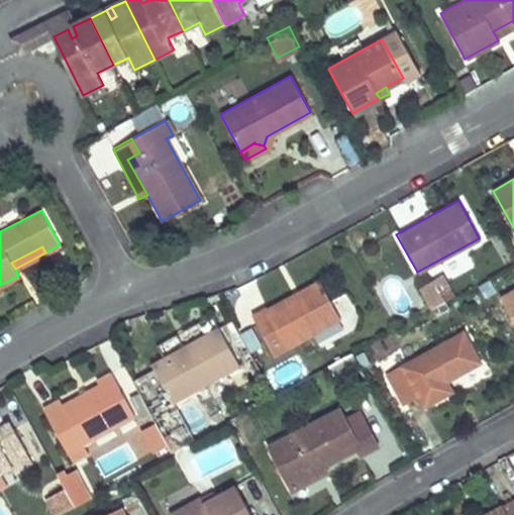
[(442,275),(432,281),(437,290),(447,284),(442,275)]
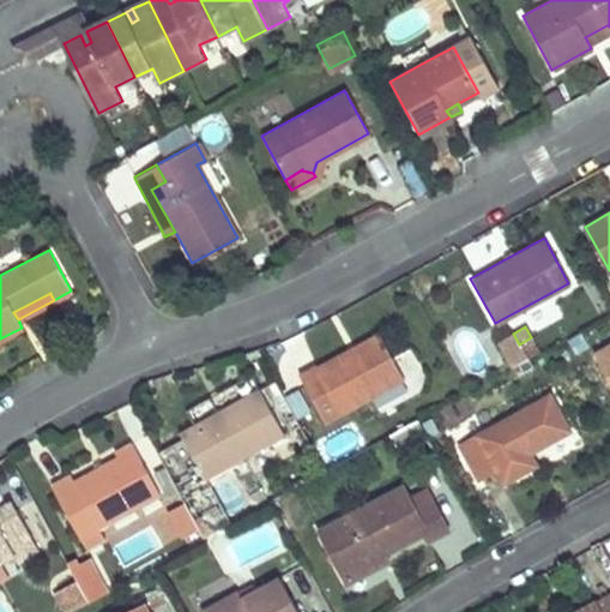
[(513,334),(496,343),(509,367),(526,358),(519,345),(513,334)]
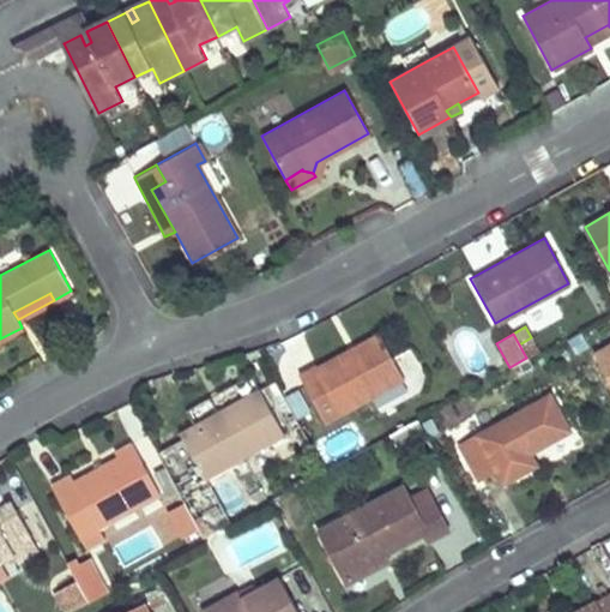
[(322,421),(402,378),(378,335),(318,367),(315,365),(297,375),(322,421)]
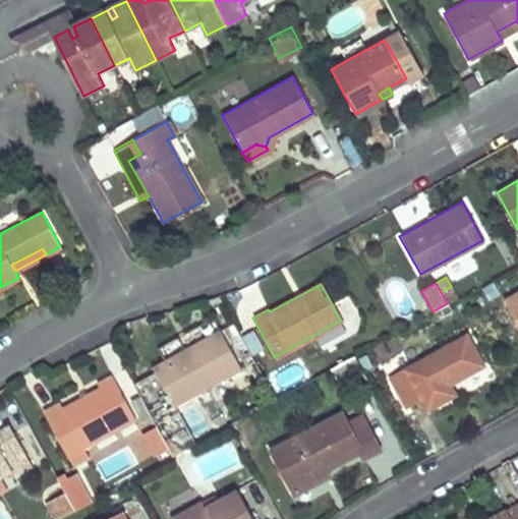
[(517,290),(502,299),(517,327),(517,290)]
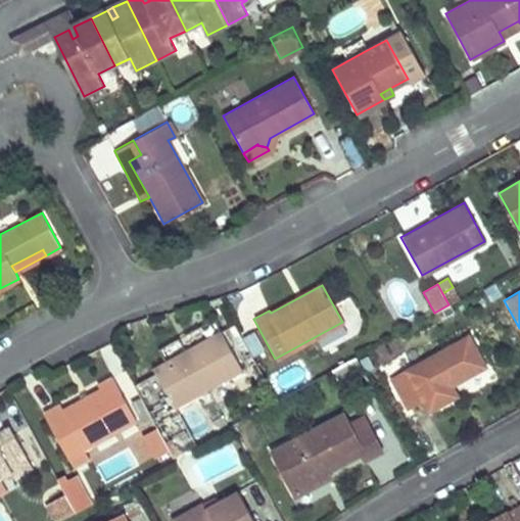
[(241,370),(221,330),(152,368),(173,407),(194,394),(241,370)]
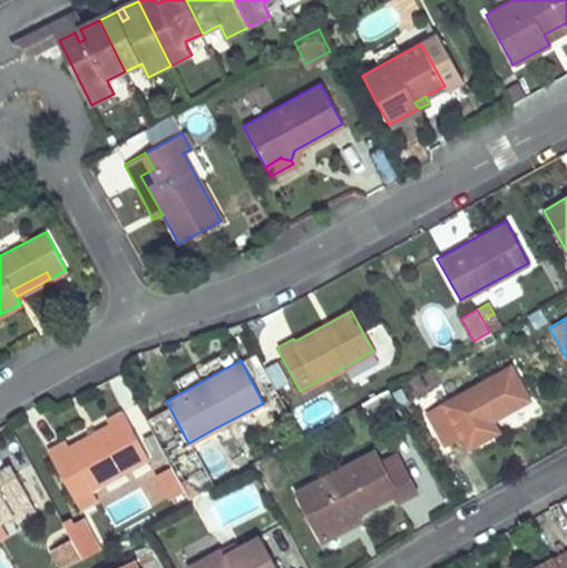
[(491,420),(529,400),(509,365),(426,412),(445,446),(461,438),(467,448),(497,431),(491,420)]
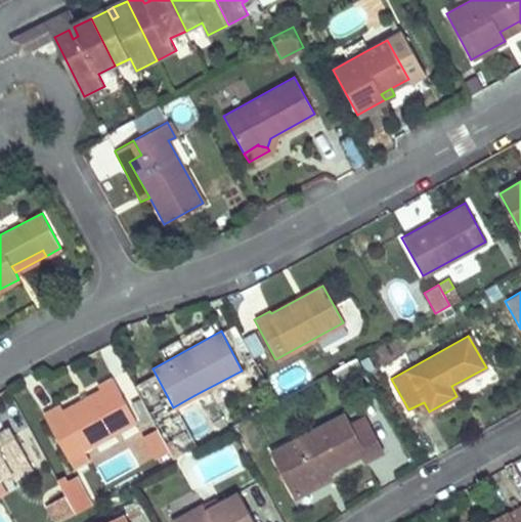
[(339,385),(363,373),(355,358),(332,371),(339,385)]
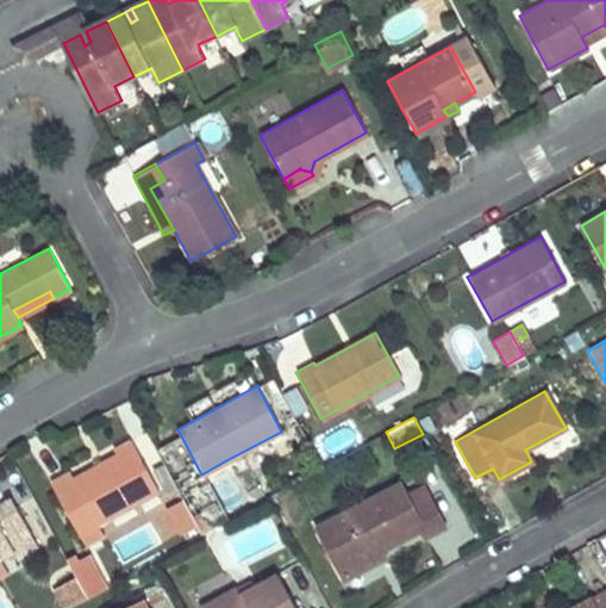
[(98,523),(158,491),(130,440),(113,448),(117,453),(73,477),(70,472),(50,482),(79,534),(98,523)]
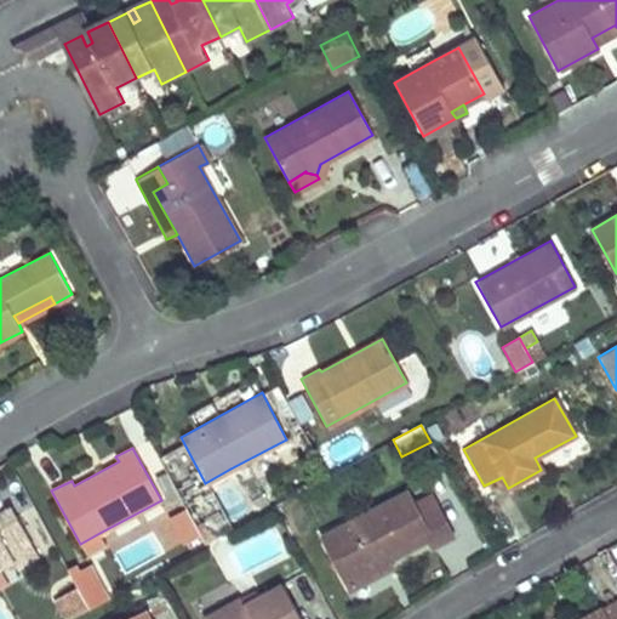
[(451,537),(430,497),(412,505),(406,493),(323,537),(349,588),(380,572),(376,566),(387,560),(428,538),(432,545),(451,537)]
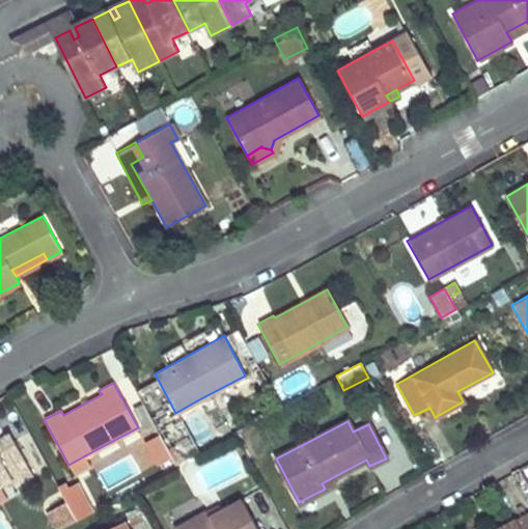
[(34,469),(45,464),(25,428),(15,435),(34,469)]
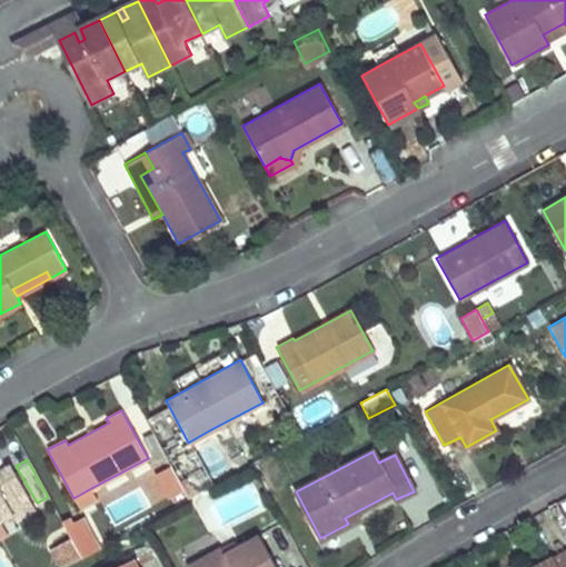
[(0,476),(13,469),(10,464),(0,469),(0,476)]
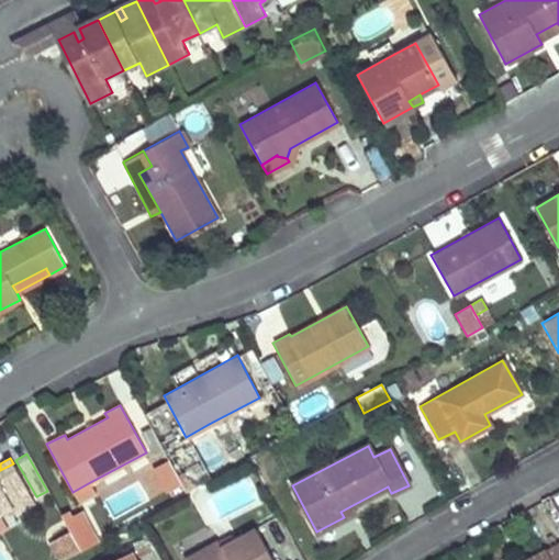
[(34,502),(13,463),(0,470),(0,514),(12,507),(15,514),(34,502)]
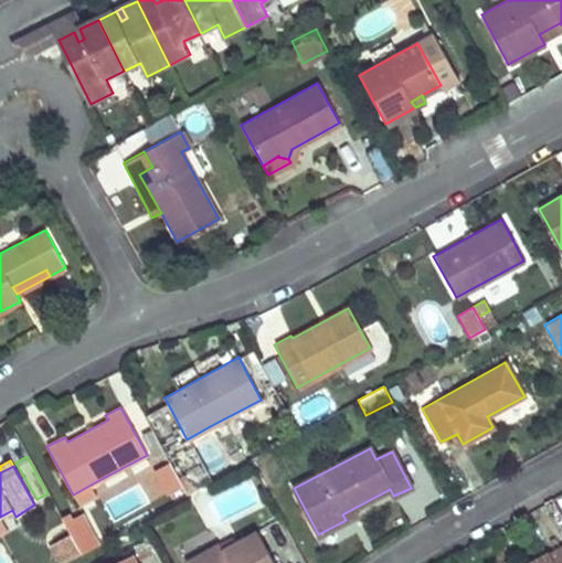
[(78,505),(96,495),(92,486),(91,485),(73,495),(78,505)]
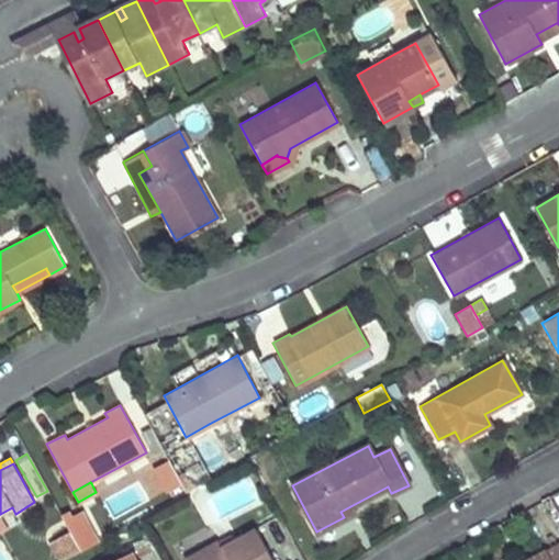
[(344,517),(354,512),(350,506),(341,512),(344,517)]
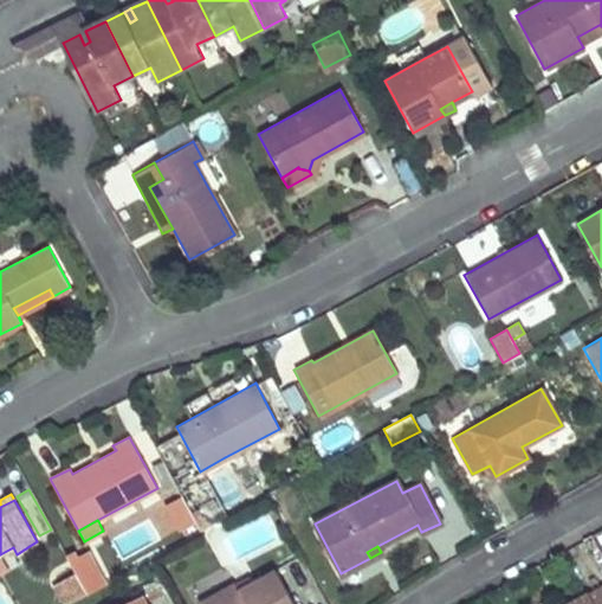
[(105,584),(86,551),(75,556),(72,551),(65,554),(86,595),(105,584)]
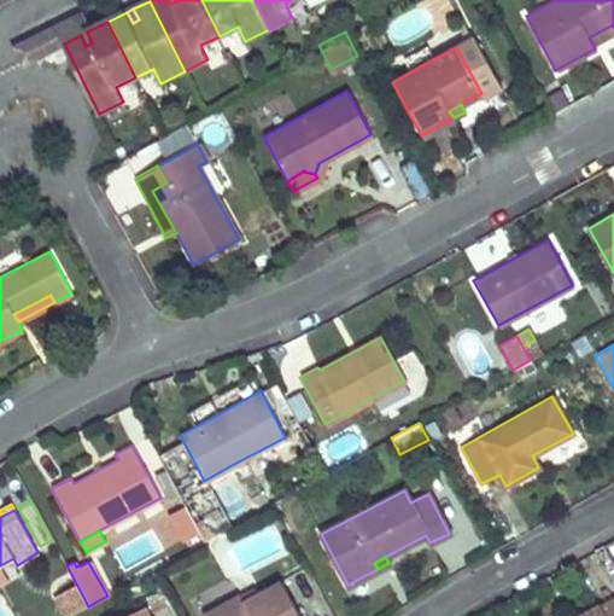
[(299,615),(280,580),(243,600),(239,594),(200,615),(299,615)]
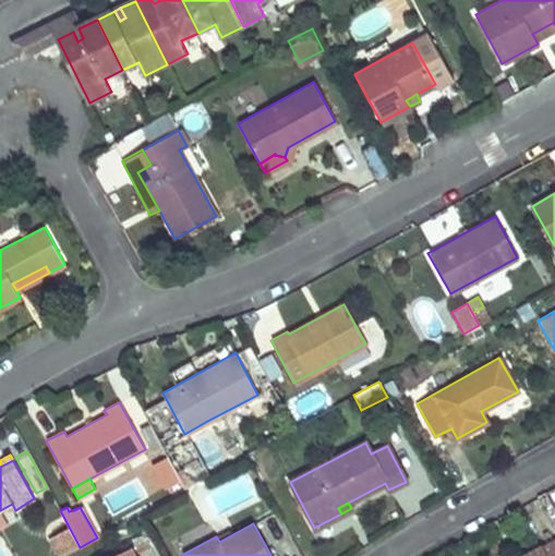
[(554,555),(554,539),(542,546),(541,545),(522,555),(554,555)]
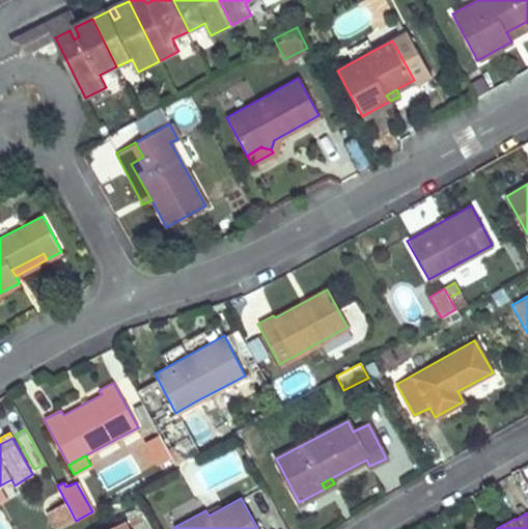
[(143,519),(141,514),(123,522),(126,527),(143,519)]
